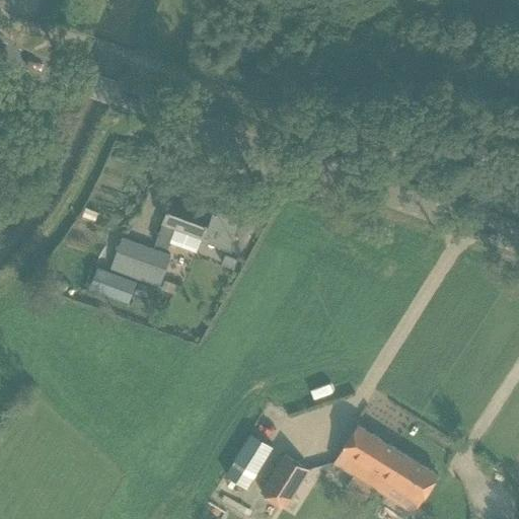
[(235,234),(240,219),(218,210),(216,215),(184,203),(187,199),(173,194),(155,243),(167,248),(169,242),(196,251),(201,236),(207,238),(206,242),(231,251),(237,235),(235,234)]
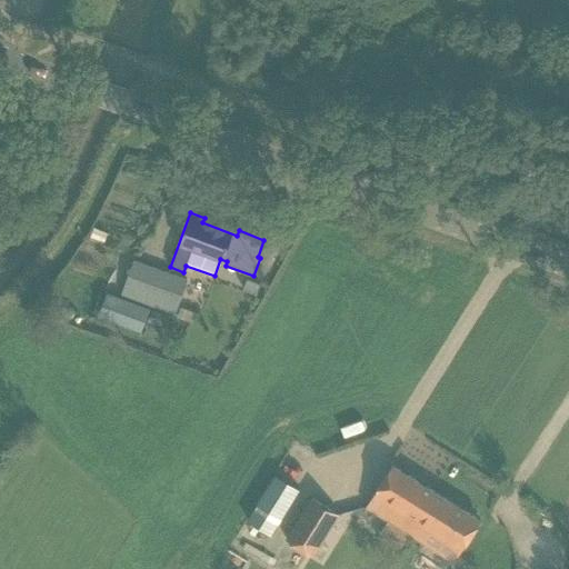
[(121,295),(173,315),(186,280),(133,260),(121,295)]
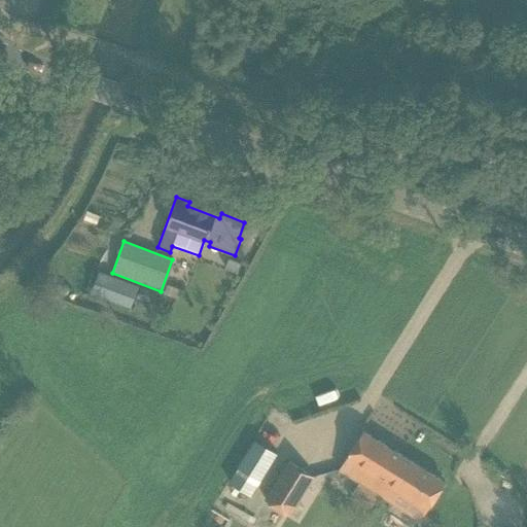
[(229,258),(224,268),(237,273),(241,262),(229,258)]
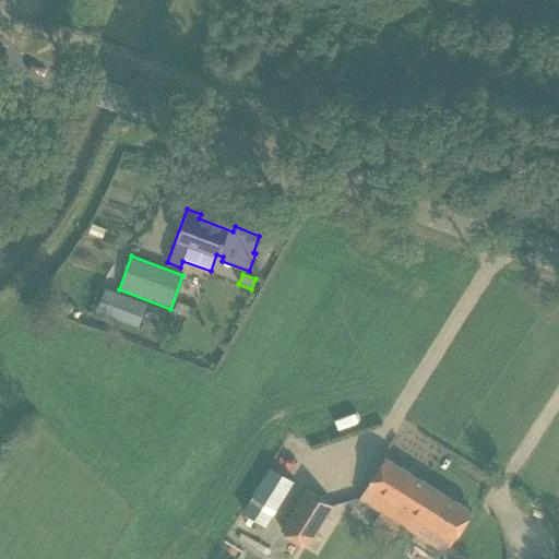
[(104,288),(96,310),(138,324),(147,304),(104,288)]
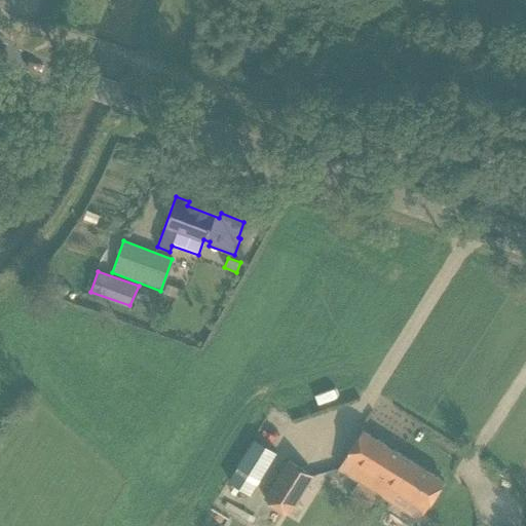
[(137,297),(150,301),(154,292),(140,287),(137,297)]
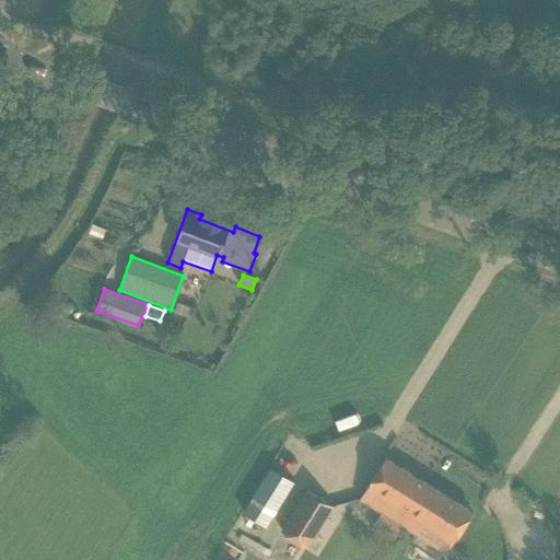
[(385,458),(361,498),(382,512),(404,525),(428,485),(385,458)]
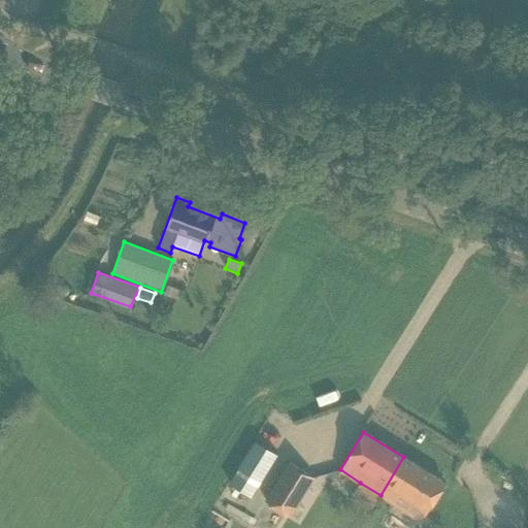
[(229,482),(252,495),(277,454),(255,440),(229,482)]
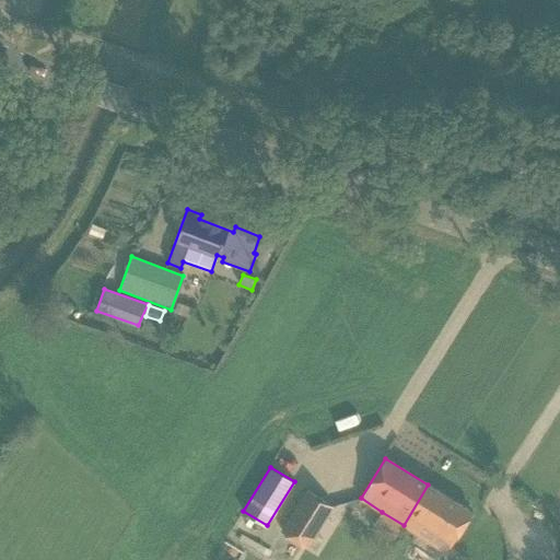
[(428,485),(404,525),(416,533),(424,518),(455,538),(461,531),(471,512),(428,485)]
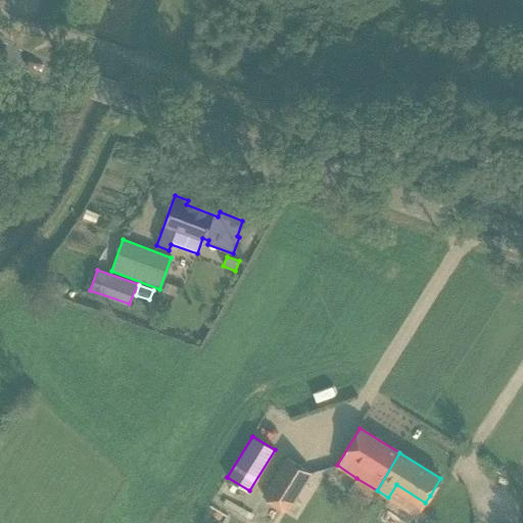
[(260,495),(287,512),(311,473),(285,458),(260,495)]
